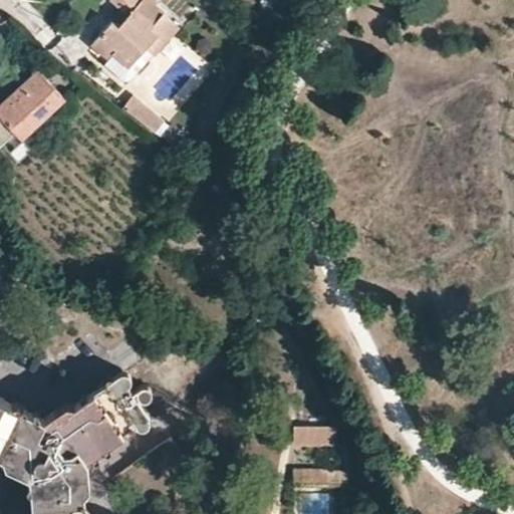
[(110,0),(123,11),(131,16),(119,28),(113,22),(91,46),(110,62),(116,54),(133,68),(148,50),(156,56),(180,28),(147,0),(110,0)]
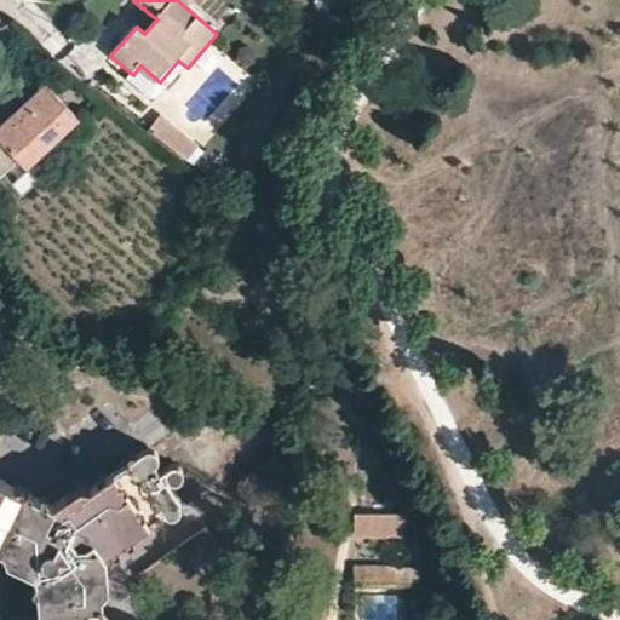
[(158,19),(149,13),(137,27),(144,34),(158,19)]
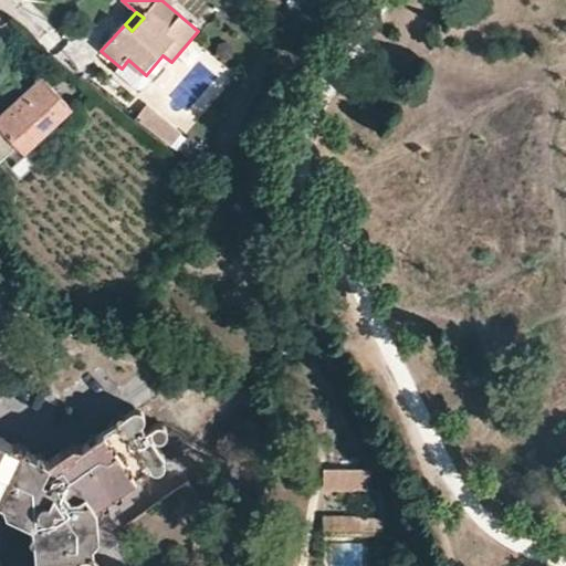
[(138,83),(146,75),(128,60),(122,69),(138,83)]
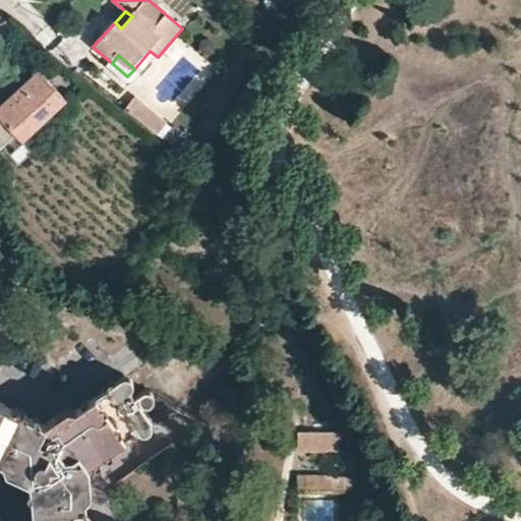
[(20,139),(64,99),(38,70),(0,104),(0,143),(13,132),(20,139)]
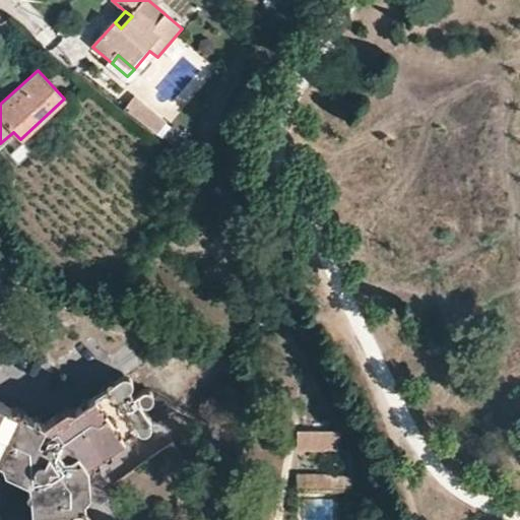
[(168,121),(135,95),(123,111),(156,136),(157,135),(168,121)]
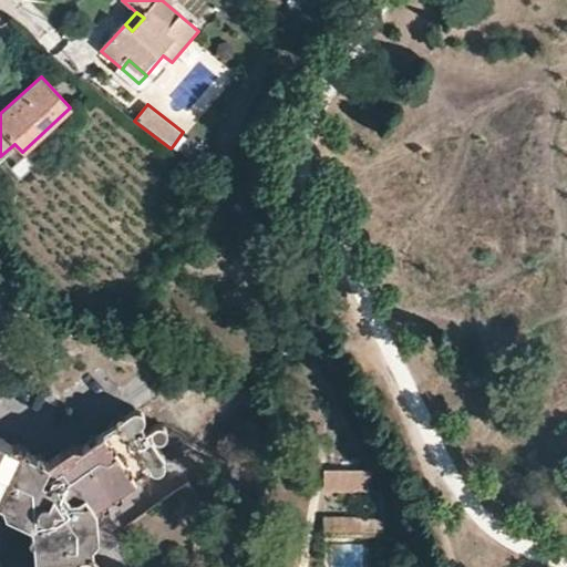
[(151,434),(135,411),(59,463),(0,435),(0,496),(24,508),(22,517),(35,523),(39,566),(94,566),(91,508),(167,457),(154,440),(157,437),(160,441),(163,443),(171,440),(171,437),(171,434),(169,431),(167,428),(164,426),(160,429),(151,434)]
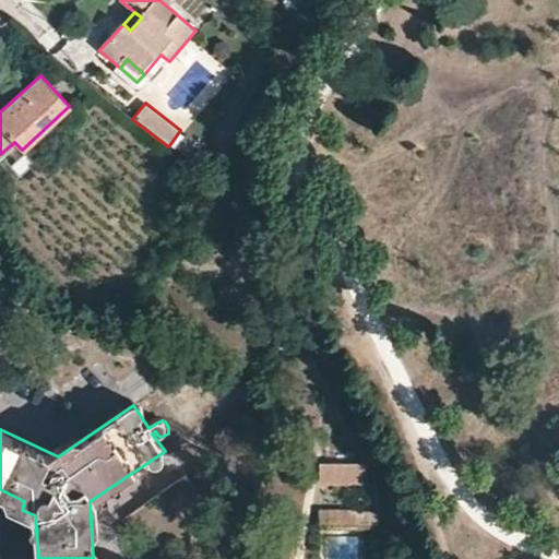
[(367,462),(320,463),(320,485),(367,485),(367,462)]
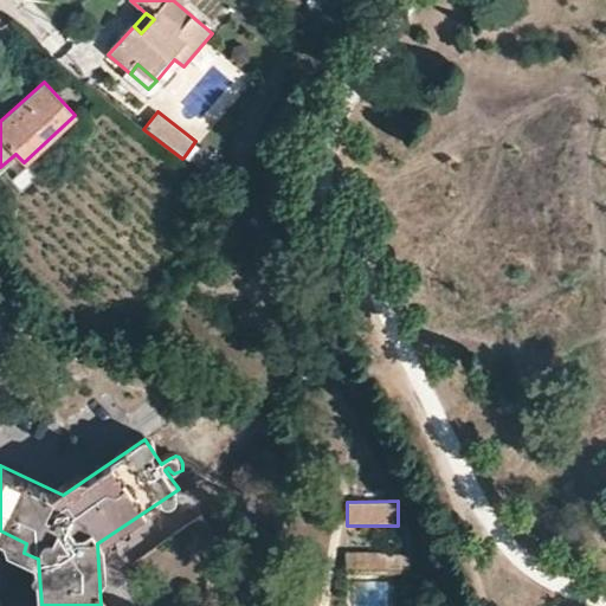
[(223,542),(205,515),(140,559),(158,585),(223,542)]
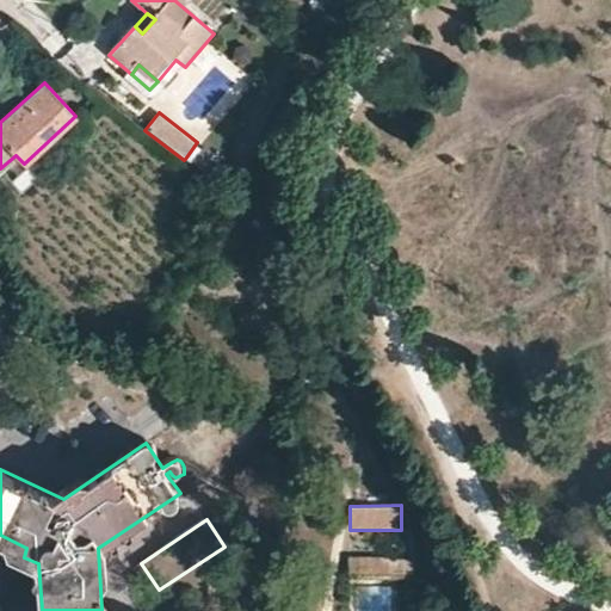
[(389,556),(350,556),(350,578),(413,578),(413,559),(389,559),(389,556)]
